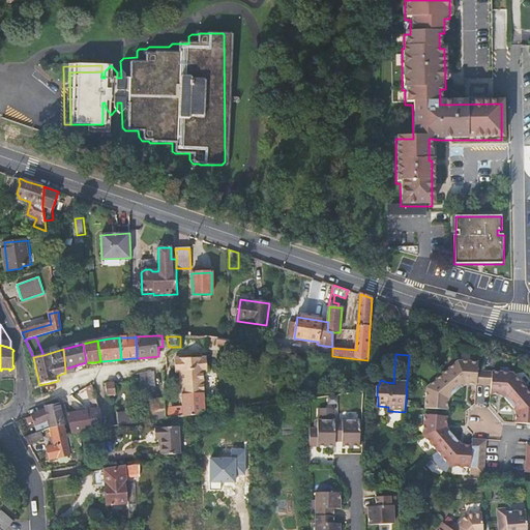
[(181,378),(183,416),(205,414),(203,374),(202,358),(180,359),(181,378)]
